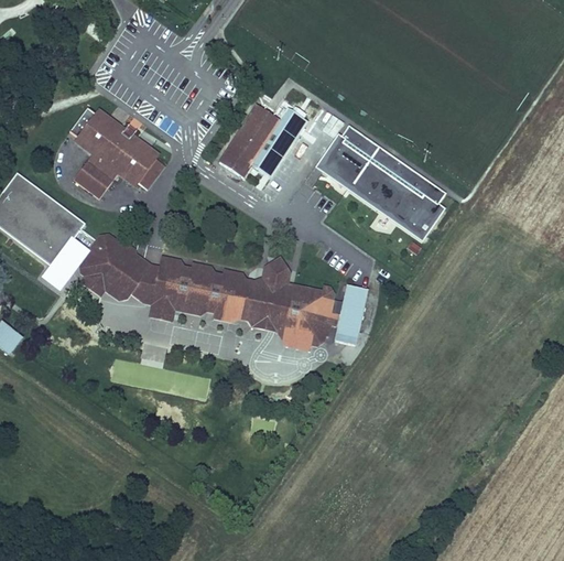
[(286,106),(279,117),(256,103),(220,159),(245,173),(251,162),(270,174),(306,118),(286,106)]
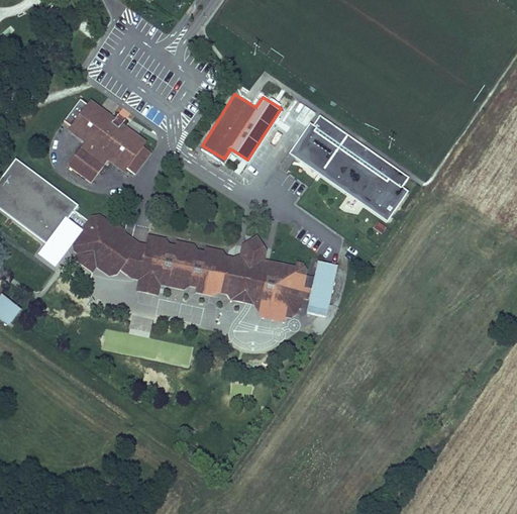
[(124,168),(134,175),(144,162),(135,156),(141,146),(143,143),(120,127),(124,121),(118,116),(114,122),(90,105),(86,110),(77,106),(69,117),(76,124),(71,131),(86,142),(68,168),(92,185),(108,162),(122,171),(124,168)]
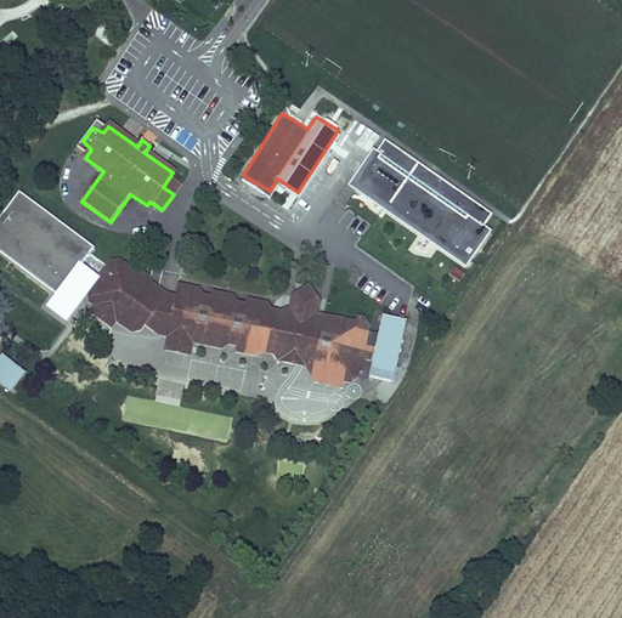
[(485,221),(492,210),(384,135),(375,146),(372,143),(346,181),(465,264),(492,226),(485,221)]
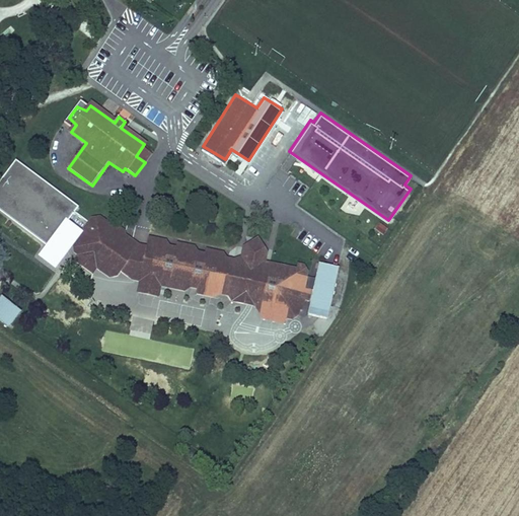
[(136,156),(145,162),(151,153),(142,147),(136,156)]
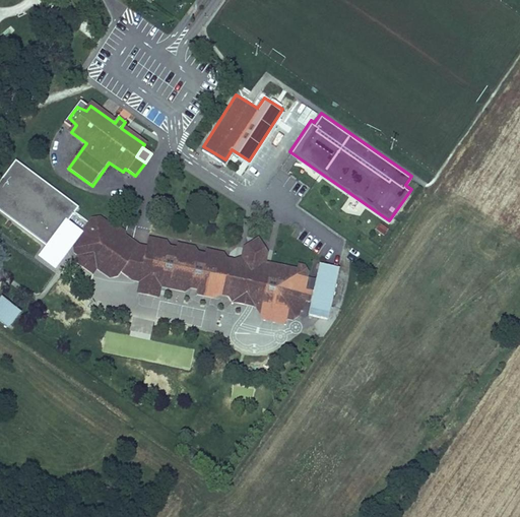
[(0,211),(45,246),(47,248),(68,220),(78,207),(15,159),(0,179),(0,211)]
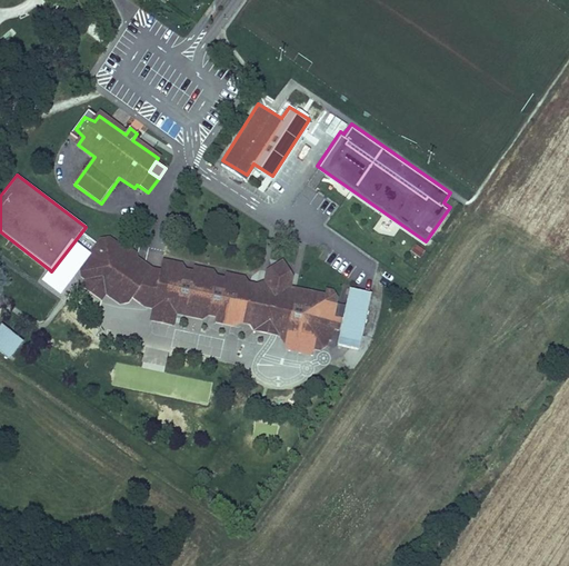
[(338,316),(340,304),(337,304),(338,295),(335,288),(327,287),(326,293),(291,285),(293,275),(283,258),(267,269),(263,279),(257,283),(247,280),(243,275),(226,270),(225,276),(216,274),(213,268),(195,265),(193,269),(186,267),(182,262),(163,258),(161,268),(152,266),(138,257),(138,251),(133,247),(128,248),(110,236),(100,238),(89,252),(78,267),(81,269),(81,276),(85,279),(81,285),(103,300),(108,295),(120,304),(130,303),(133,298),(138,305),(145,294),(190,304),(188,317),(203,319),(210,315),(216,316),(215,323),(233,326),(240,321),(250,324),(253,330),(270,333),(273,319),(278,317),(278,311),(290,314),(287,329),(303,333),(302,338),(316,341),(315,348),(320,350),(328,347),(330,339),(333,340),(336,328),(339,329),(341,316),(338,316)]
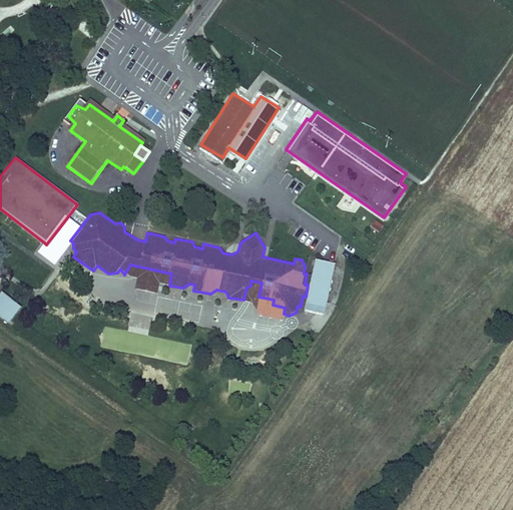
[(80,227),(67,217),(46,244),(44,242),(36,251),(54,266),(73,242),(70,240),(80,227)]
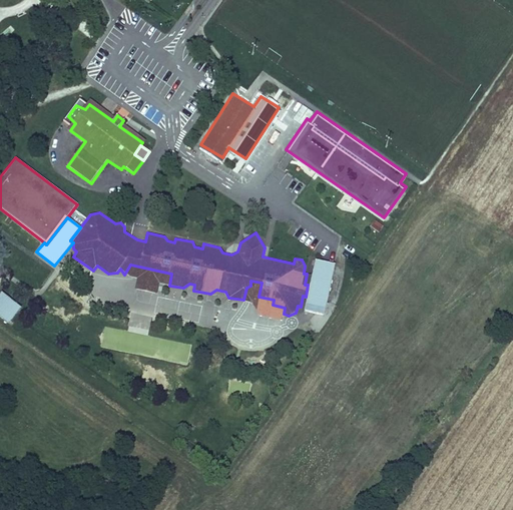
[(307,297),(305,310),(325,314),(336,263),(316,259),(312,275),(307,297)]
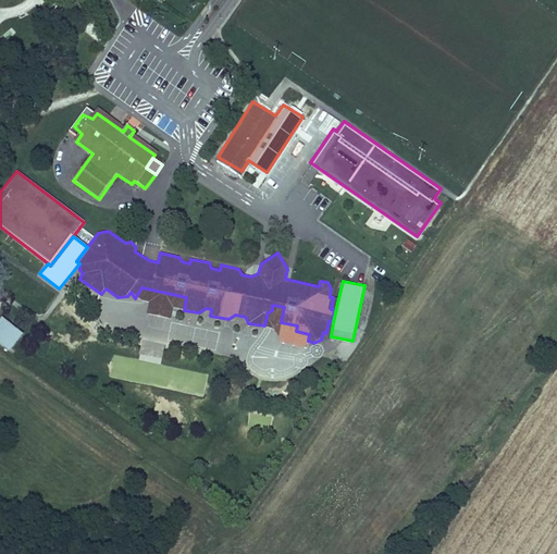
[(141,287),(135,298),(139,300),(144,302),(149,303),(147,312),(172,318),(173,308),(184,310),(186,297),(141,287)]
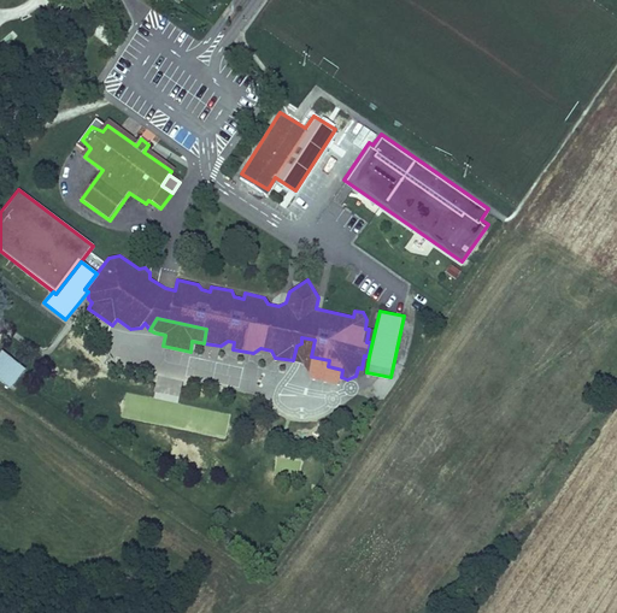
[(342,370),(328,366),(329,360),(311,357),(315,340),(301,337),(301,343),(297,346),(293,360),(303,363),(312,377),(340,383),(341,377),(342,370)]
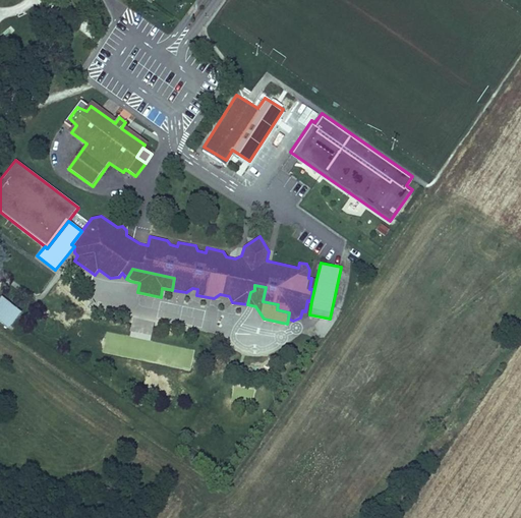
[(0,322),(7,328),(20,312),(1,295),(0,296),(0,322)]
